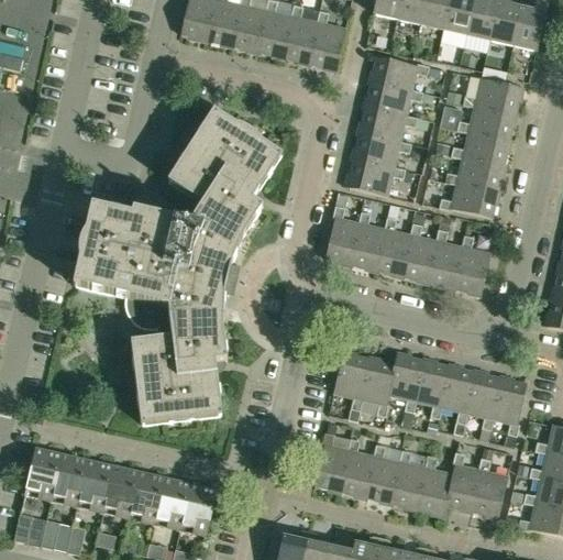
[(187,0),(180,34),(207,40),(217,0),(187,0)]
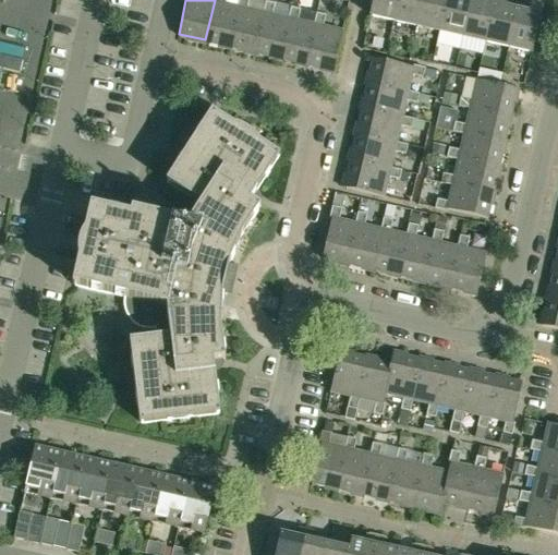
[(240,5),(237,4),(221,1),(221,0),(215,0),(205,39),(231,46),(240,5)]
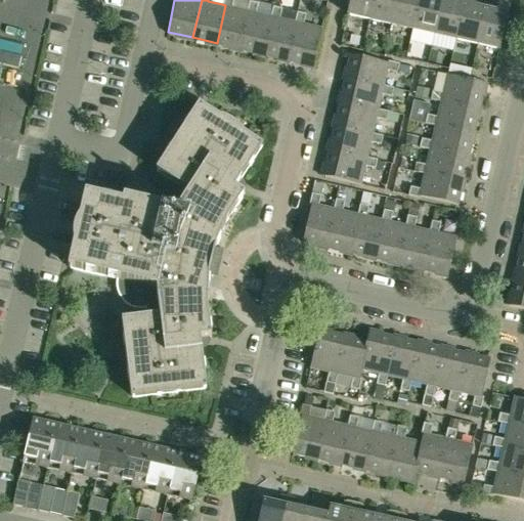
[(249,10),(247,9),(231,6),(232,0),(223,0),(222,4),(225,5),(217,43),(241,48),(249,10)]
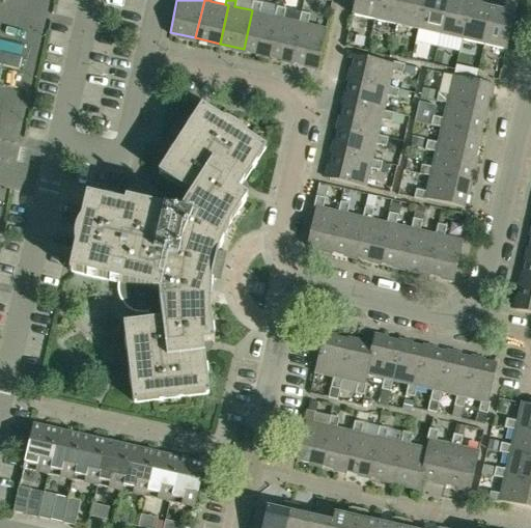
[(277,16),(274,16),(259,11),(261,1),(257,0),(252,0),(250,9),(252,10),(244,49),(269,54),(277,16)]
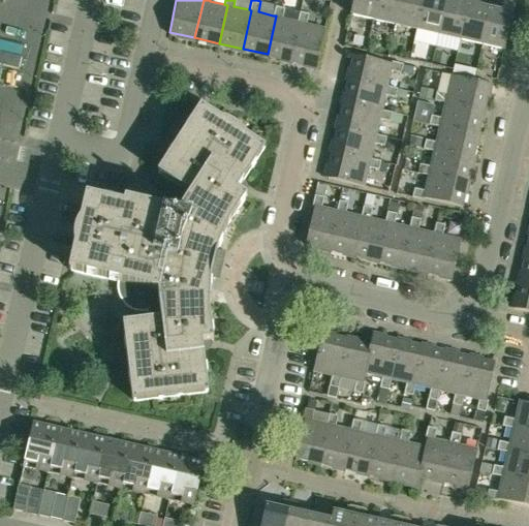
[(373,18),(376,0),(352,0),(350,12),(373,18)]
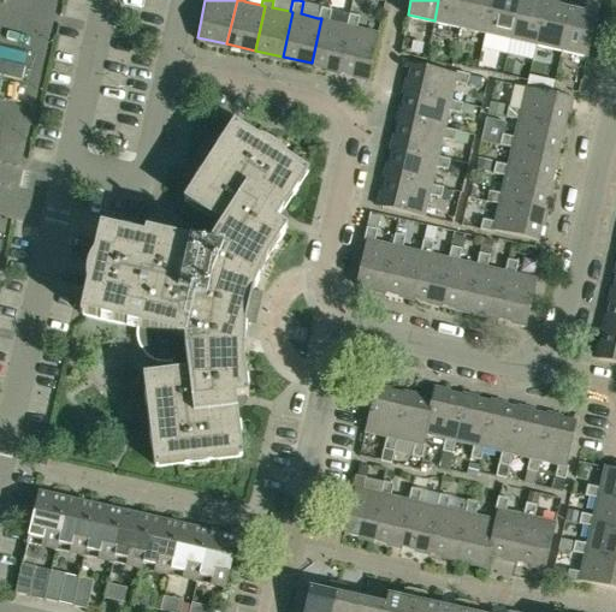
[(460,27),(465,0),(438,0),(434,21),(460,27)]
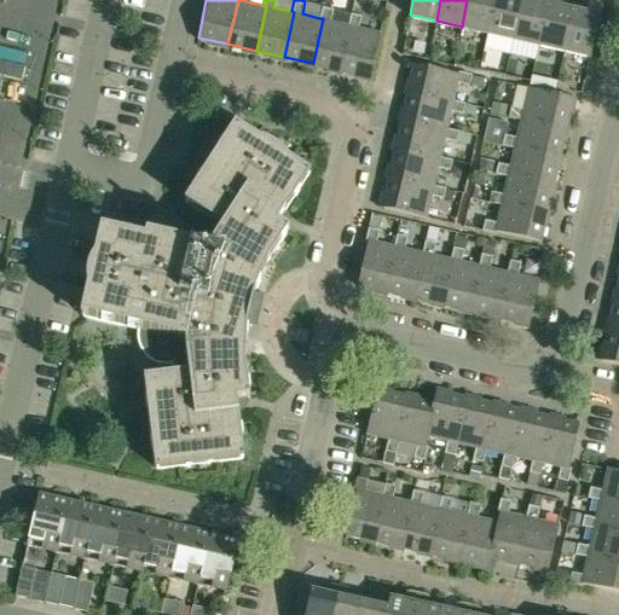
[(487,32),(493,0),(467,0),(462,27),(487,32)]
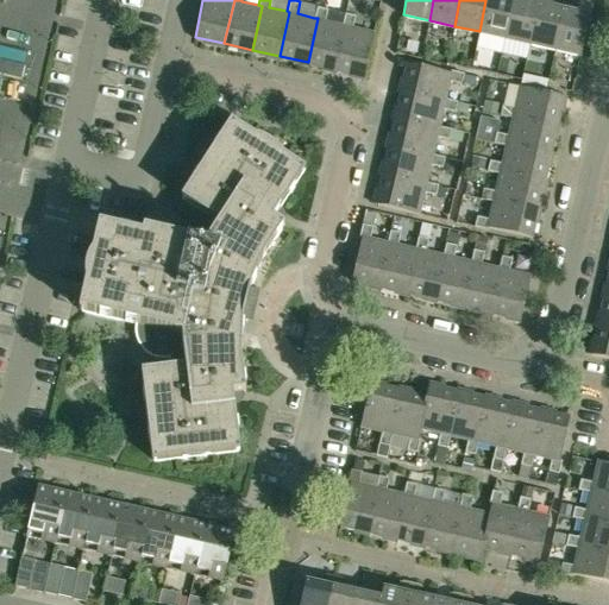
[(504,37),(512,0),(485,0),(479,31),(504,37)]
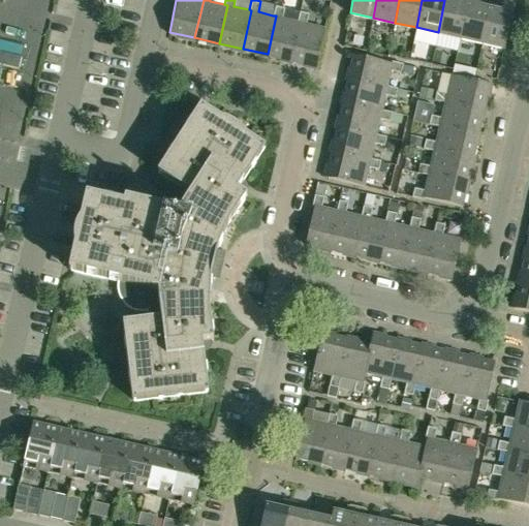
[(460,37),(467,0),(444,0),(438,32),(460,37)]
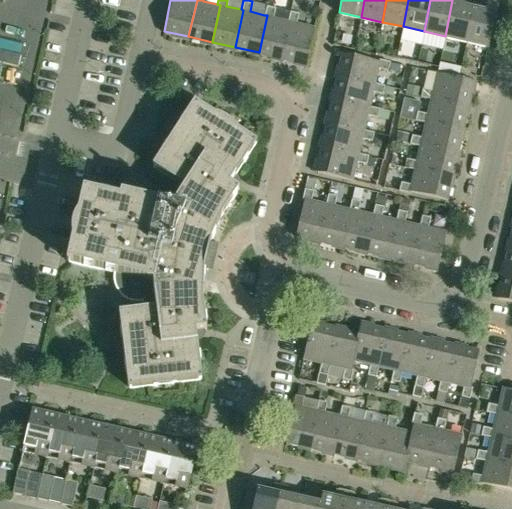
[(466,41),(474,6),(461,3),(461,0),(452,0),(445,36),(466,41)]
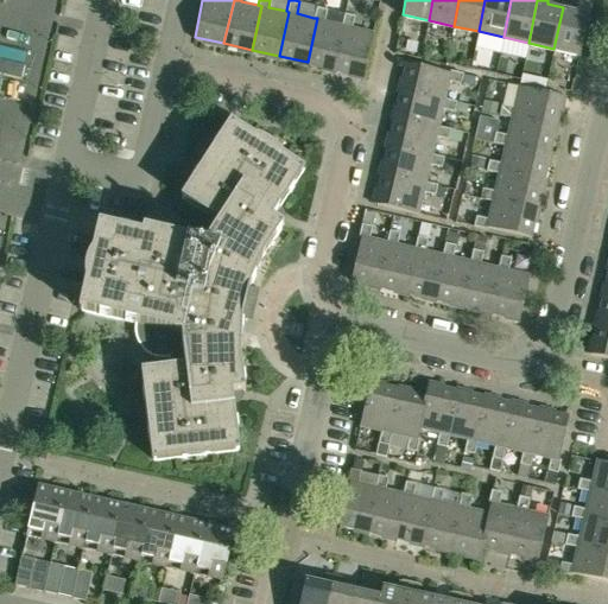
[(563,7),(553,49),(580,55),(591,0),(582,0),(580,11),(563,7)]
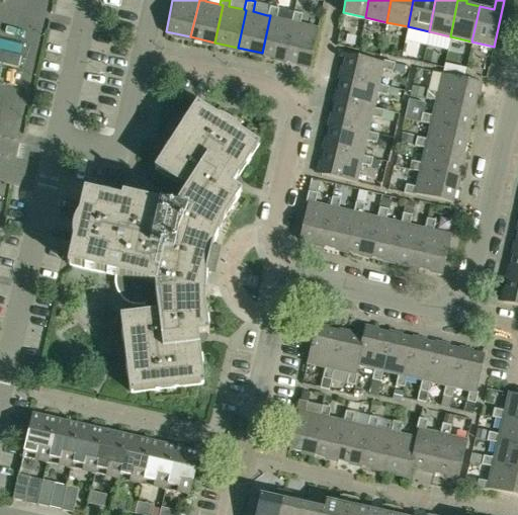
[(293,21),(291,20),(276,17),(278,6),(270,4),(267,15),(270,15),(262,53),(285,59),(293,21)]
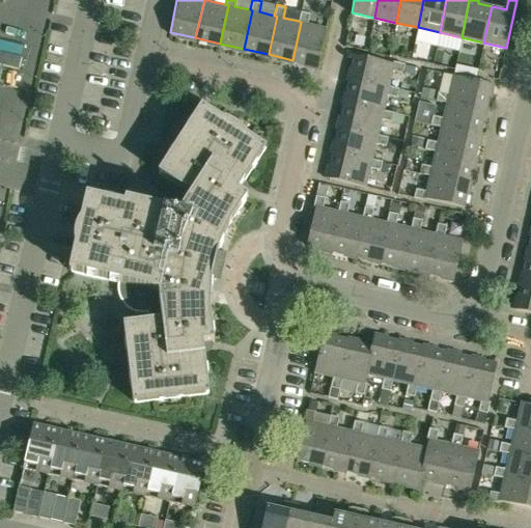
[(301,22),(292,60),(317,65),(327,27),(307,23),(310,12),(301,10),(299,21),(301,22)]
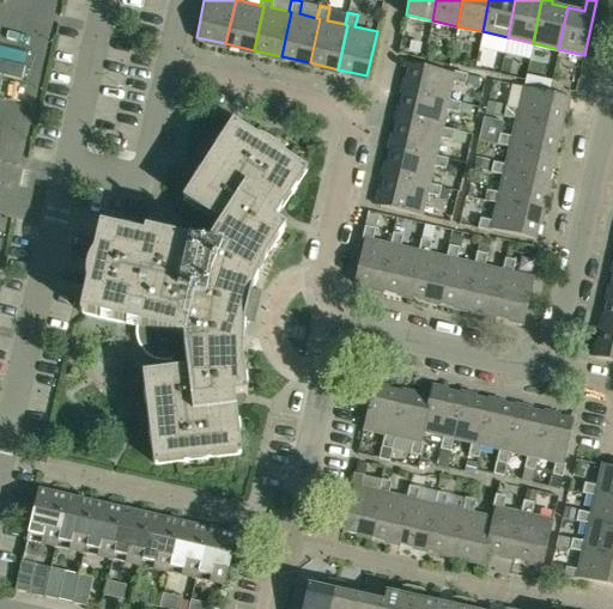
[(448,101),(448,97),(453,80),(465,83),(465,81),(467,72),(454,69),(453,72),(410,61),(402,90),(448,101)]
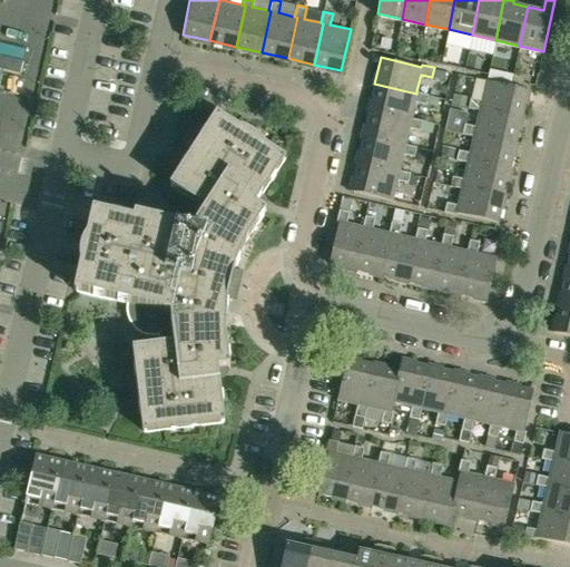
[(434,67),(432,76),(443,79),(444,69),(434,67)]
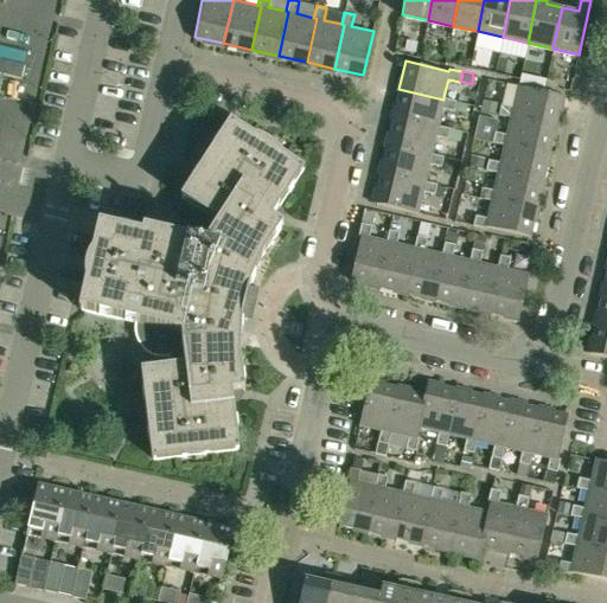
[(511,113),(556,123),(562,94),(518,84),(513,106),(500,102),(498,113),(511,116),(511,113)]
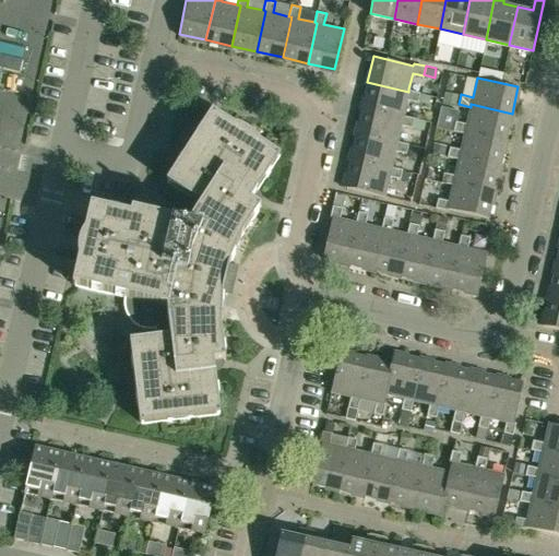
[(420,92),(408,89),(408,92),(367,82),(361,108),(402,117),(403,115),(406,98),(418,102),(420,92)]
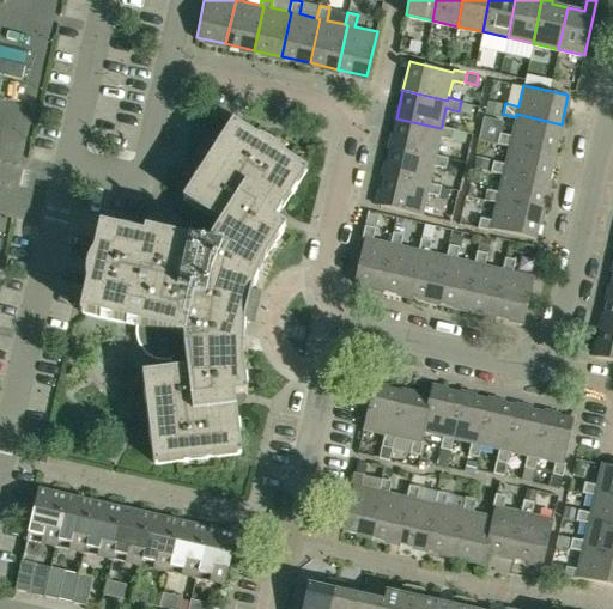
[(504,102),(490,98),(486,110),(502,114),(504,102)]
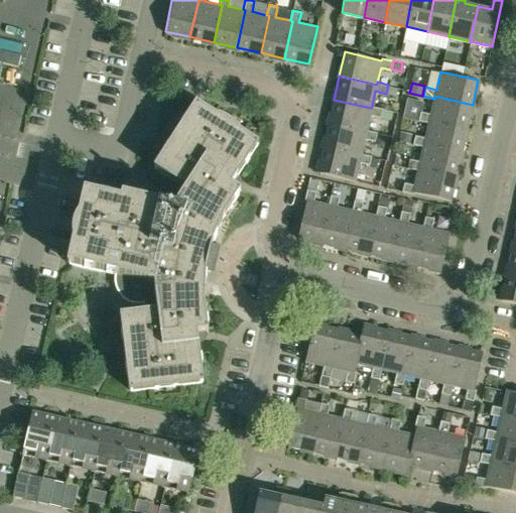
[(429,120),(467,128),(473,105),(434,96),(434,99),(430,113),(420,111),(422,101),(407,98),(403,116),(418,120),(428,122),(429,120)]
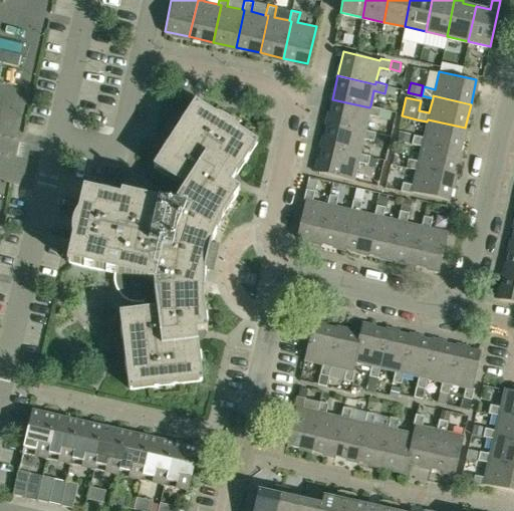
[(380,107),(370,105),(369,107),(332,99),(327,122),(364,132),(365,129),(368,114),(378,116),(380,107)]
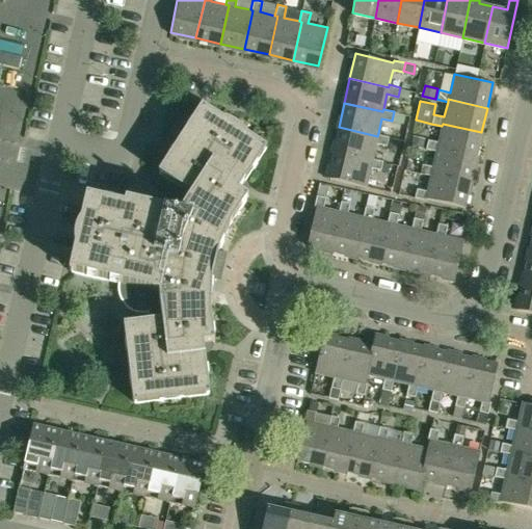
[(216,249),(218,250),(218,249),(231,221),(247,196),(248,194),(239,188),(242,183),(265,149),(265,148),(265,146),(265,144),(264,144),(264,143),(205,105),(204,105),(202,105),(201,105),(201,106),(200,106),(158,170),(190,191),(178,210),(162,207),(125,197),(124,203),(89,194),(87,194),(86,195),(85,196),(85,197),(69,266),(69,267),(70,268),(70,269),(71,270),(72,270),(118,282),(117,286),(117,290),(118,294),(121,298),(126,305),(129,308),(137,311),(141,312),(148,311),(149,319),(126,322),(125,322),(124,323),(124,324),(124,325),(132,398),(133,399),(133,400),(134,401),(135,401),(136,401),(207,393),(208,392),(209,391),(209,390),(209,389),(205,347),(204,341),(214,340),(210,308),(210,307),(212,279),(215,262),(213,261),(216,249)]
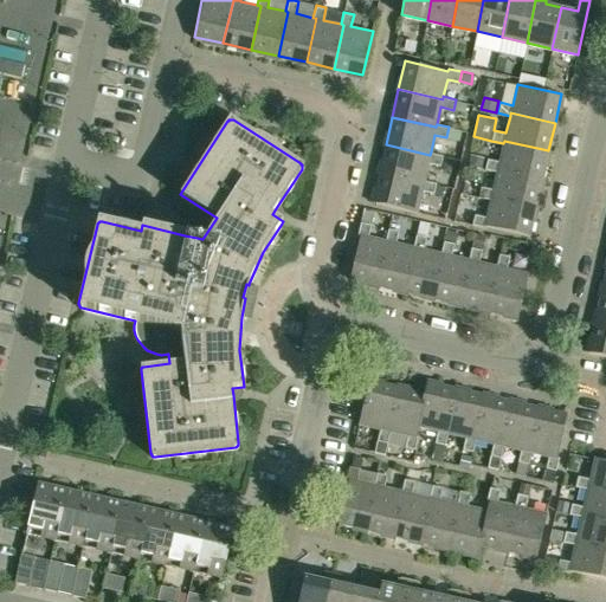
[(449,127),(446,137),(458,140),(461,129),(449,127)]
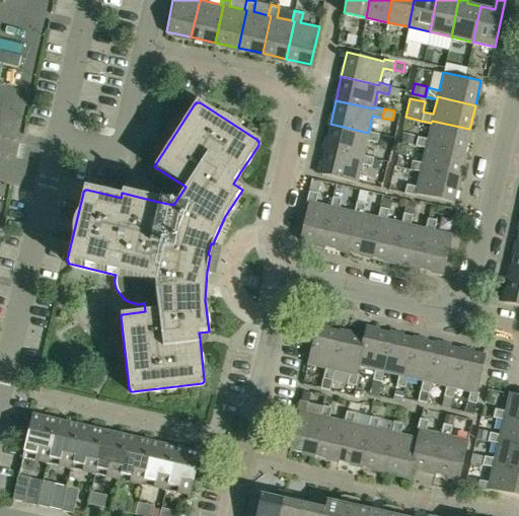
[(464,152),(469,129),(432,121),(431,123),(428,138),(418,135),(415,144),(426,146),(427,144),(464,152)]
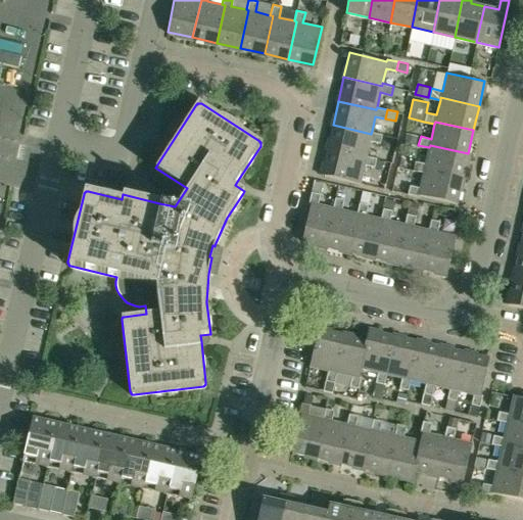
[(382,134),(372,131),(371,134),(333,125),(327,149),(366,157),(366,155),(370,140),(380,142),(382,134)]
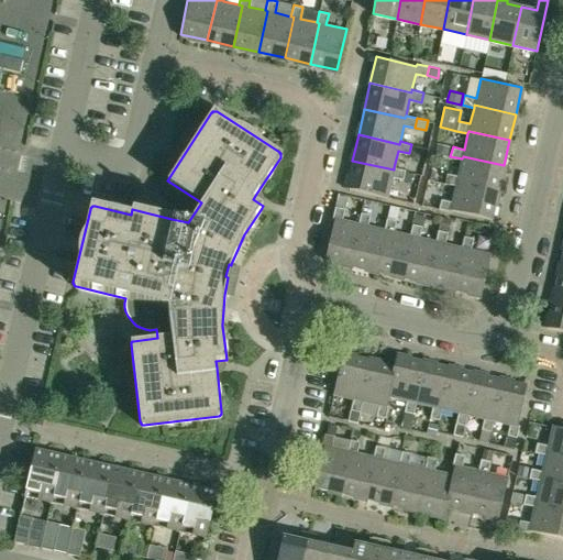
[(451,147),(437,144),(434,155),(448,158),(451,147)]
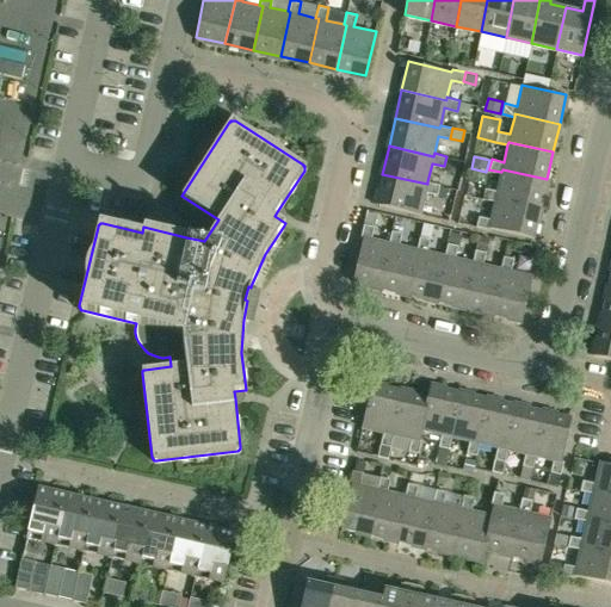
[(448,158),(445,169),(455,172),(456,172),(457,169),(458,169),(460,169),(461,162),(461,160),(448,158)]
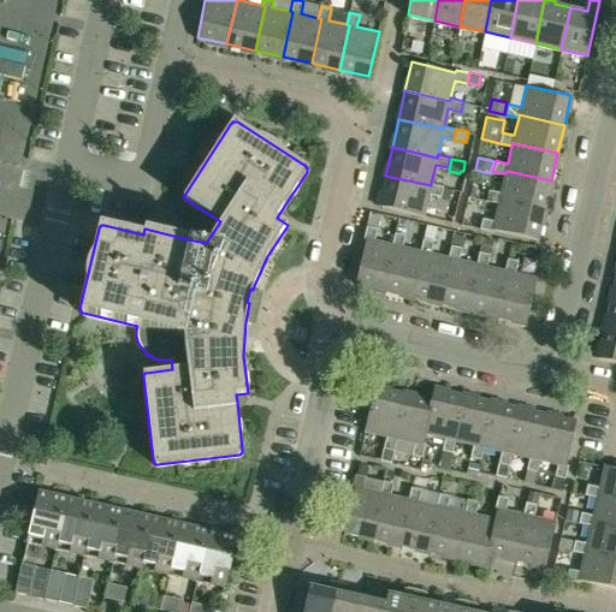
[(545,209),(551,180),(507,171),(505,173),(502,191),(489,189),(486,198),(499,202),(499,198),(545,209)]
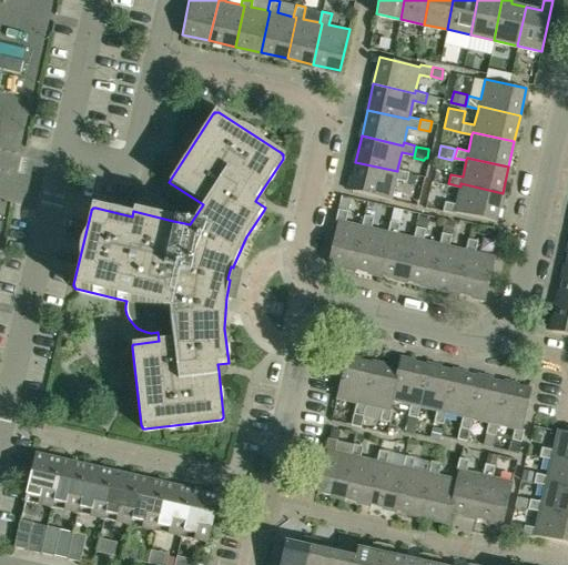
[(409,171),(397,169),(397,171),(355,162),(350,189),(391,198),(395,178),(407,181),(409,171)]
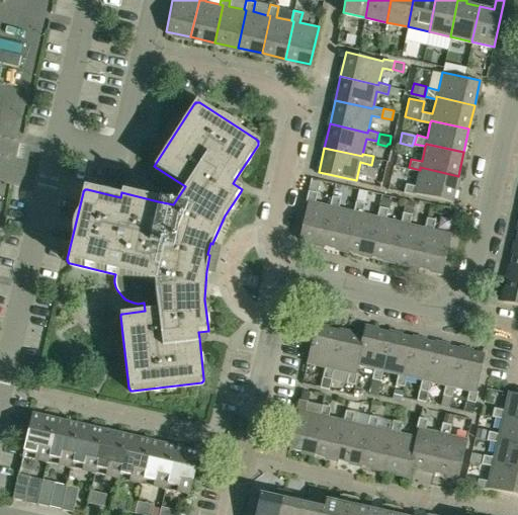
[(452,200),(458,176),(420,167),(420,170),(416,185),(406,182),(404,191),(415,194),(416,192),(452,200)]
